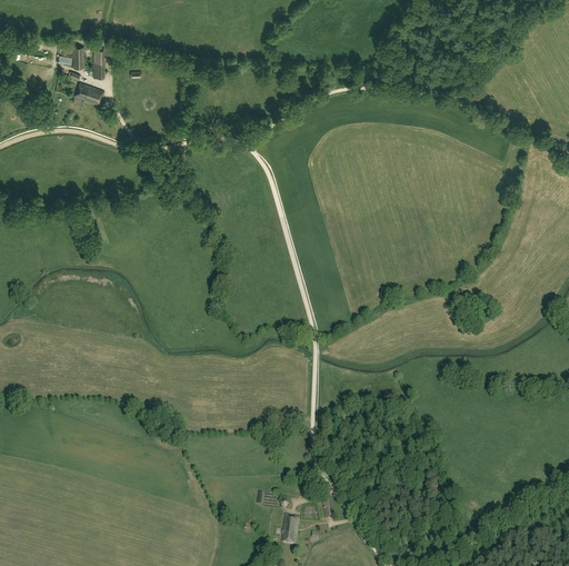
[(73,65),(83,65),(83,45),(73,45),(73,65)]
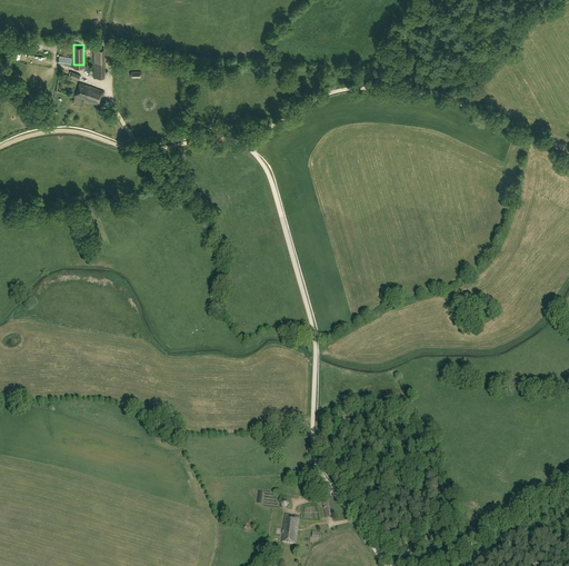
[(93,75),(105,75),(105,47),(92,47),(93,75)]
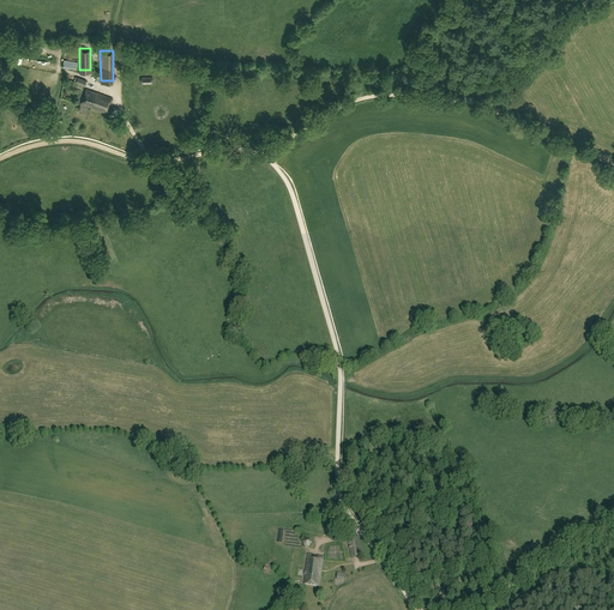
[(77,67),(78,59),(64,56),(62,65),(77,67)]
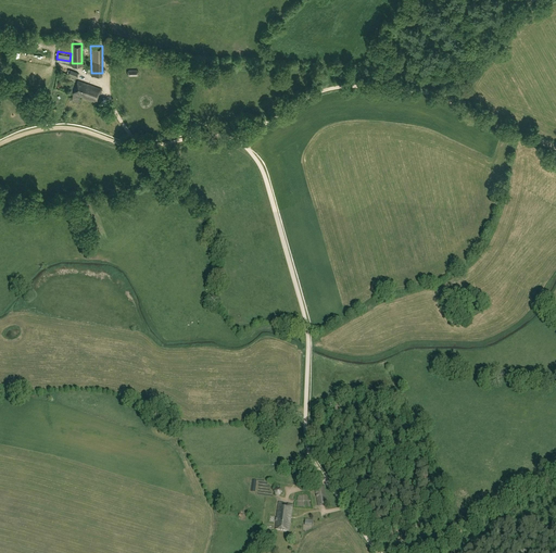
[(97,100),(101,87),(78,78),(74,91),(97,100)]
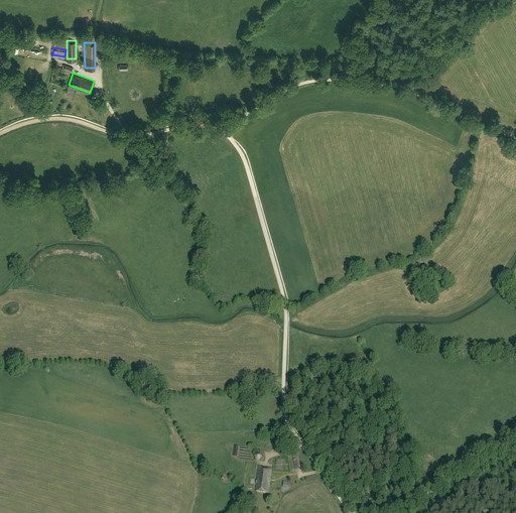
[(295,467),(303,465),(300,447),(291,450),(295,467)]
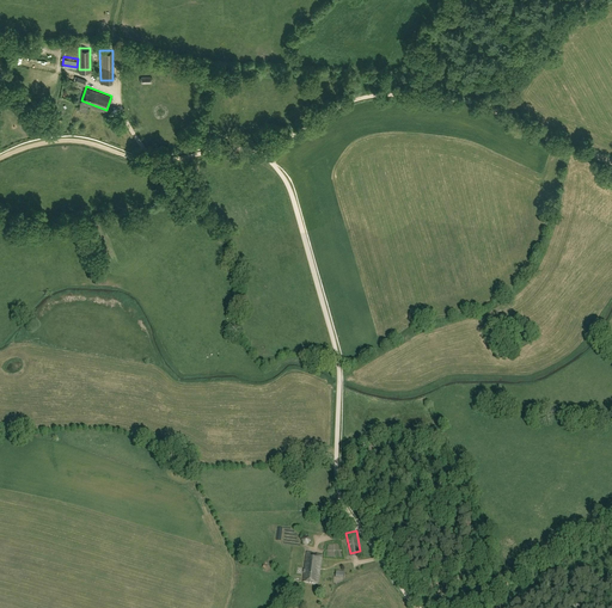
[(318,581),(322,551),(316,551),(316,554),(312,554),(312,550),(307,550),(303,579),(318,581)]
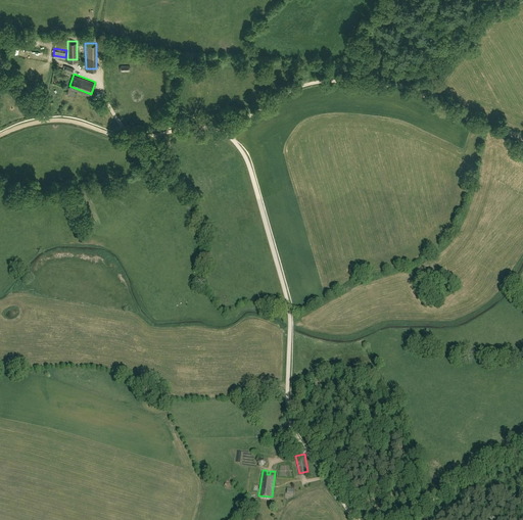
All buildings are outlined.
